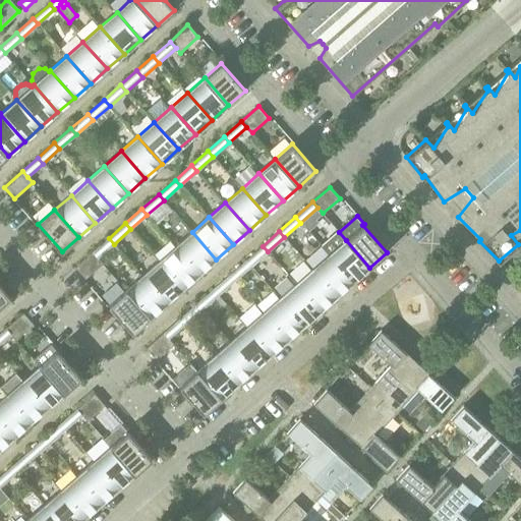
[(199,274),(216,259),(192,232),(175,246),(199,274)]
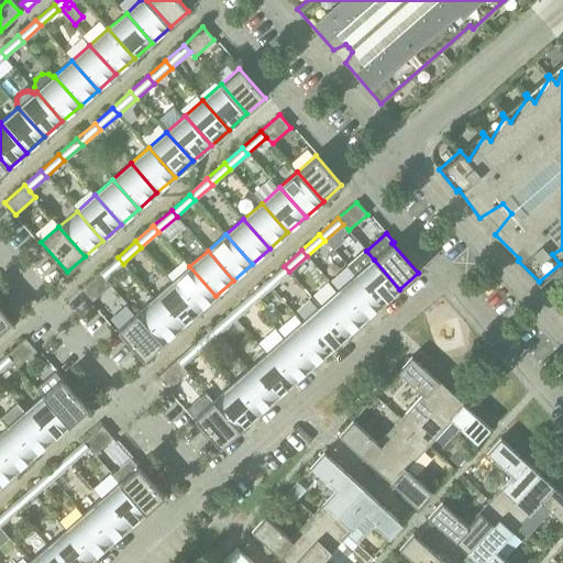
[(382,305),(399,289),(374,260),(366,251),(348,267),(355,275),(382,305)]
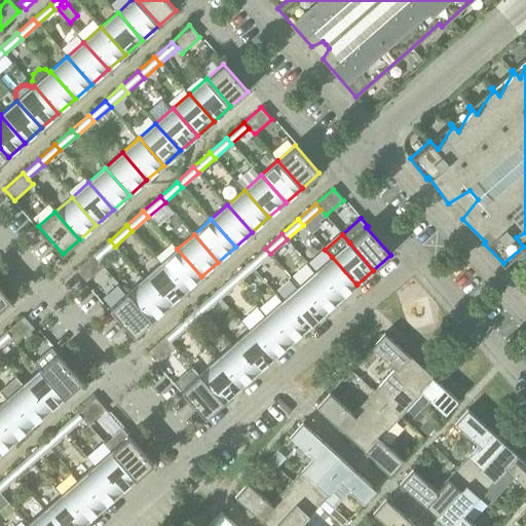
[(100,260),(115,247),(110,240),(95,254),(100,260)]
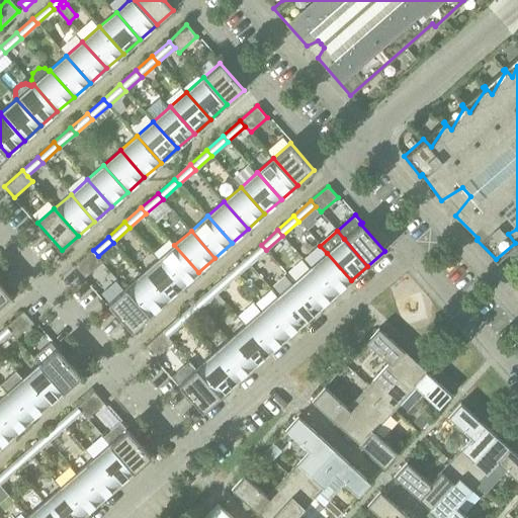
[(182,286),(198,272),(174,245),(158,260),(182,286)]
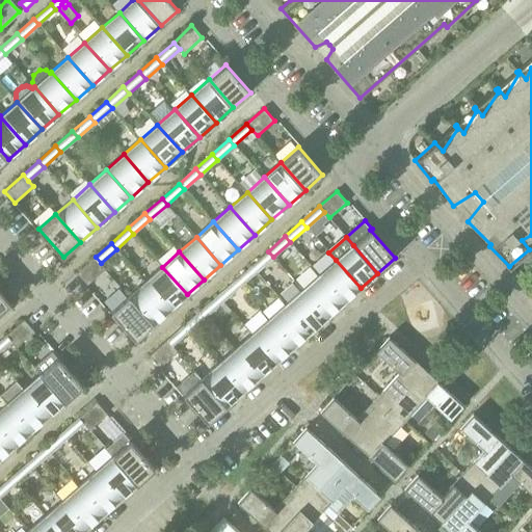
[(251,266),(257,271),(273,257),(268,251),(251,266)]
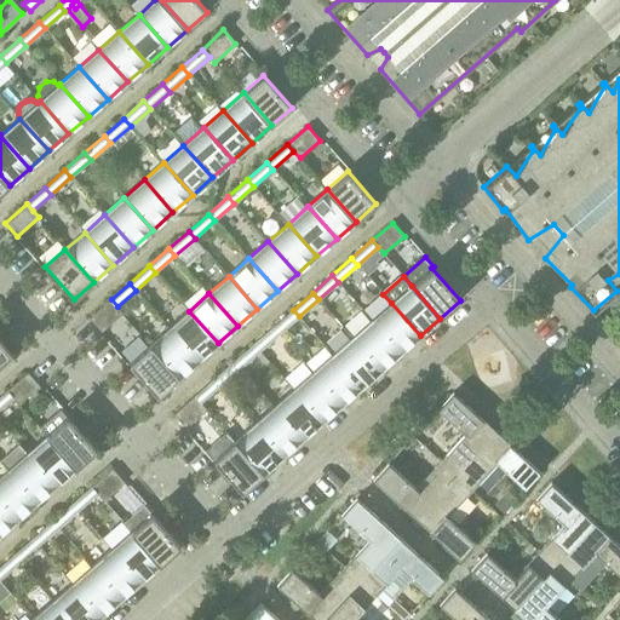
[(124,313),(118,306),(112,299),(90,317),(102,332),(124,313)]
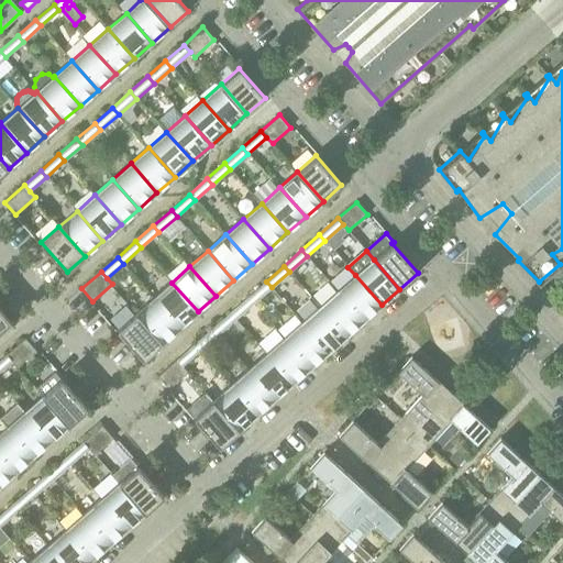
[(382,305),(355,275),(338,291),(364,320),(382,305)]
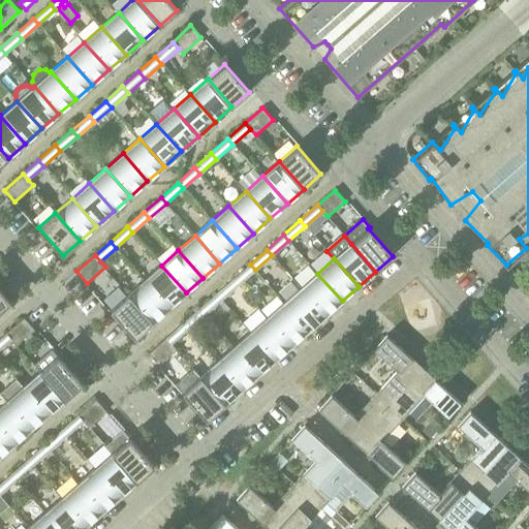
[(234,279),(239,285),(255,270),(250,265),(234,279)]
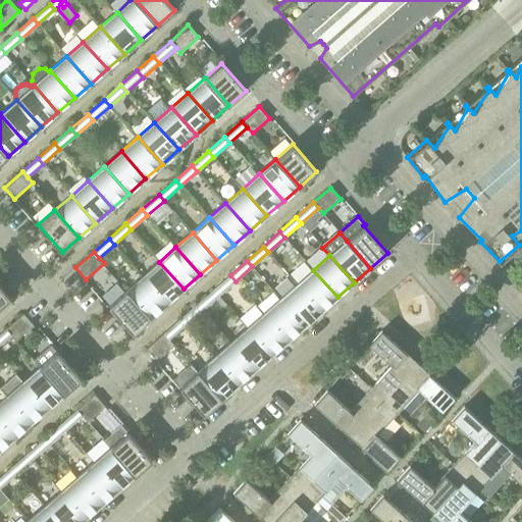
[(166,304),(184,289),(159,262),(143,276),(166,304)]
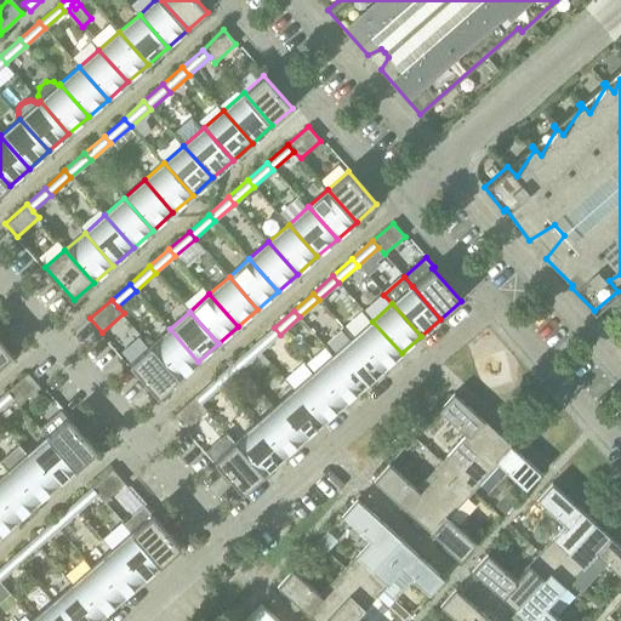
[(372,322),(352,339),(381,371),(402,353),(372,322)]
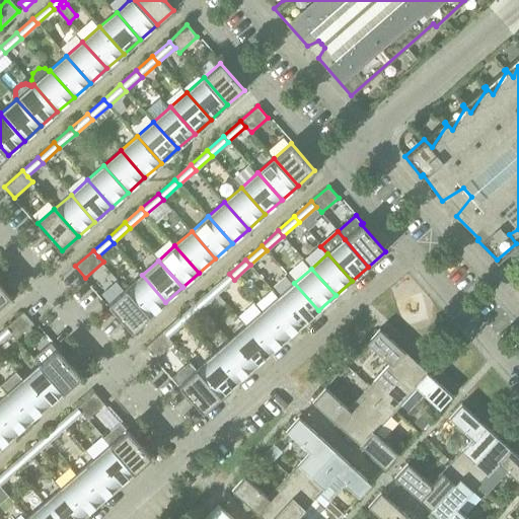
[(234,280),(229,274),(212,289),(217,294),(234,280)]
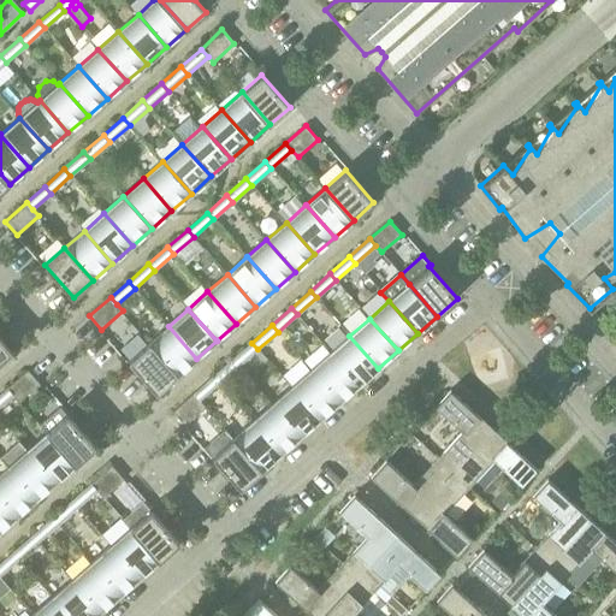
[(177,375),(196,359),(169,326),(148,343),(177,375)]
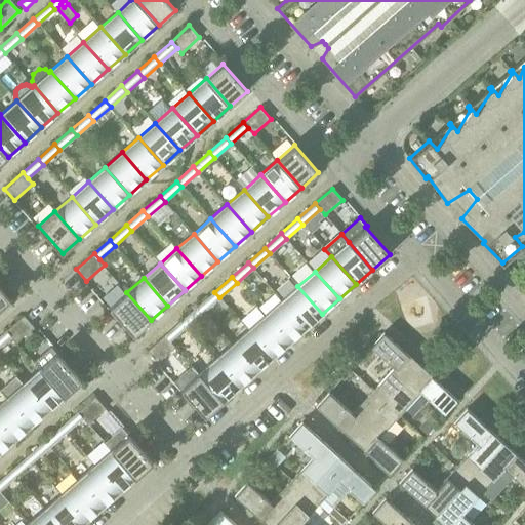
[(322,314),(297,286),(281,300),(306,328),(322,314)]
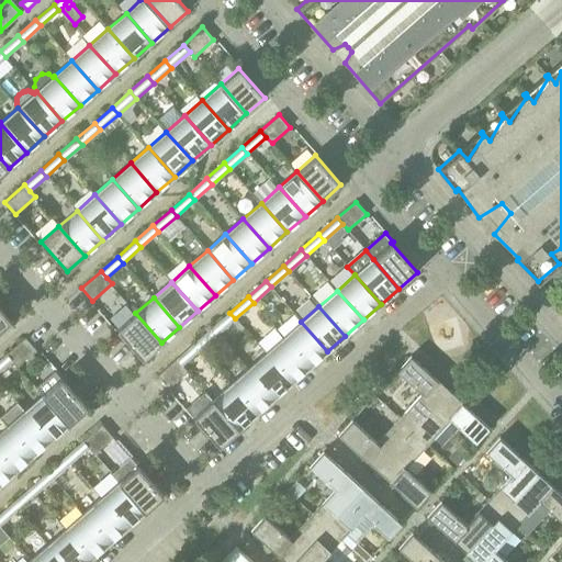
[(0,330),(11,322),(0,308),(0,330)]
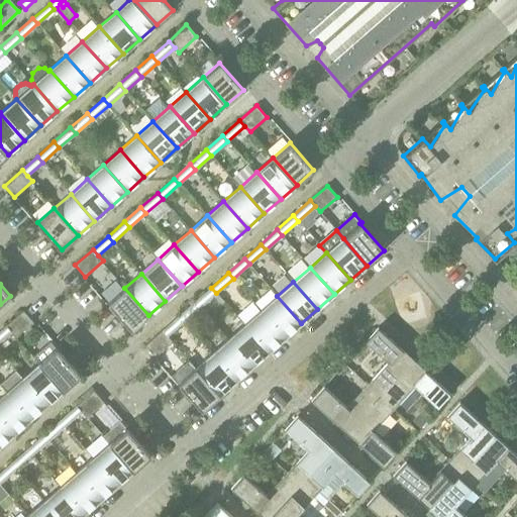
[(124,288),(108,303),(131,330),(148,315),(124,288)]
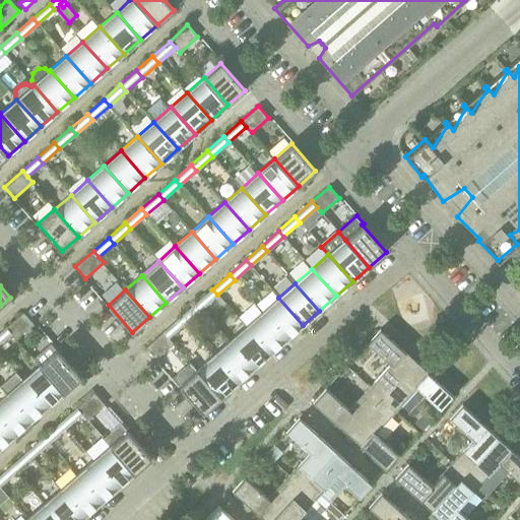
[(212,289),(196,304),(201,309),(217,295),(212,289)]
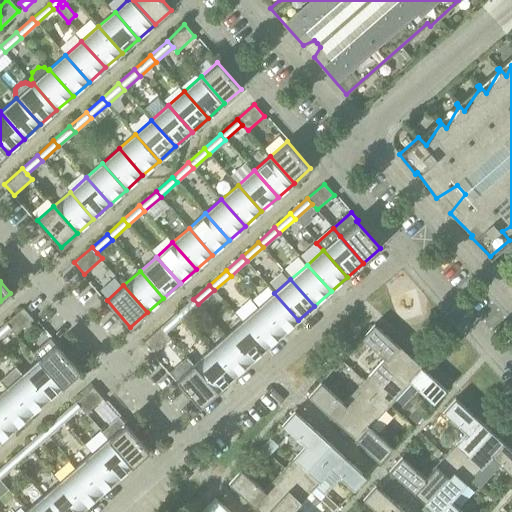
[(282,334),(298,320),(274,293),(258,307),(282,334)]
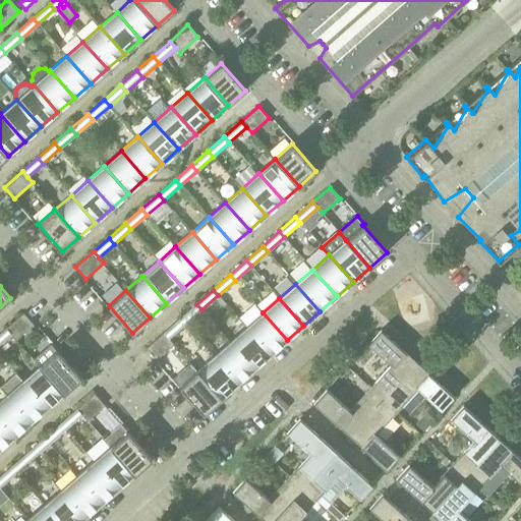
[(185,325),(201,309),(196,304),(180,319),(185,325)]
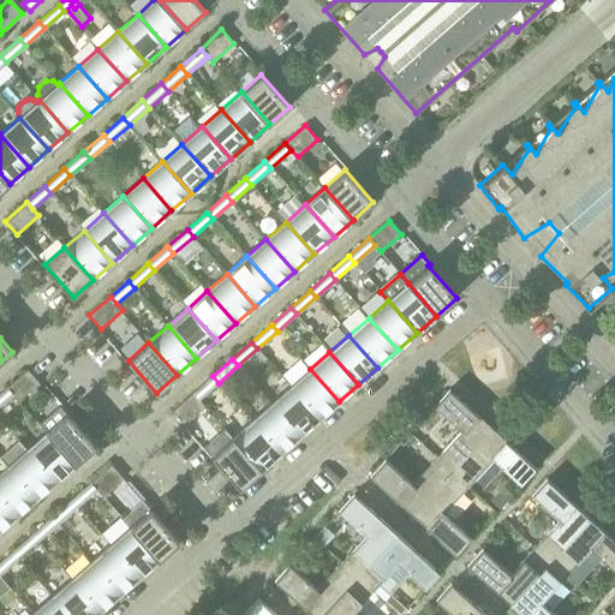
[(339,401),(310,369),(290,387),(318,419),(339,401)]
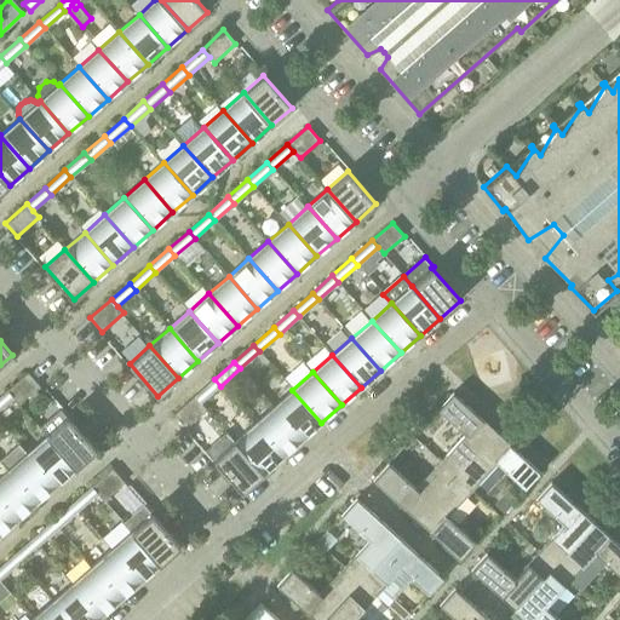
[(28,373),(9,390),(16,399),(21,403),(40,386),(28,373)]
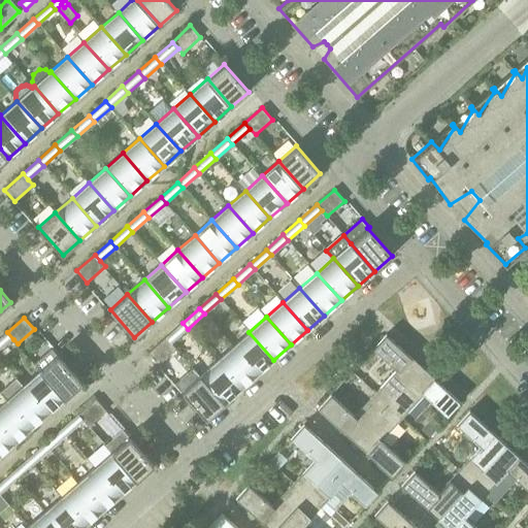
[(183,323),(167,336),(172,342),(188,329),(183,323)]
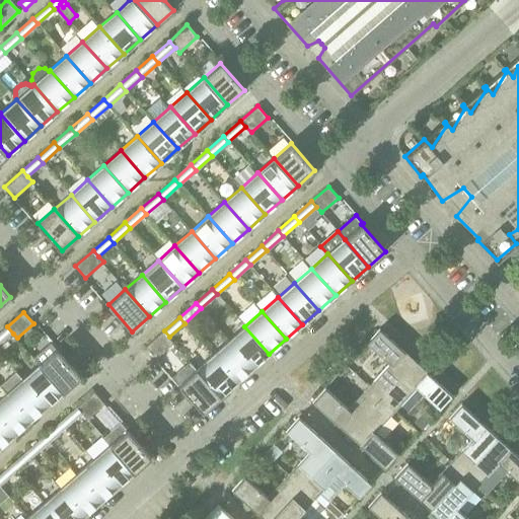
[(0,331),(0,345),(13,334),(7,326),(0,331)]
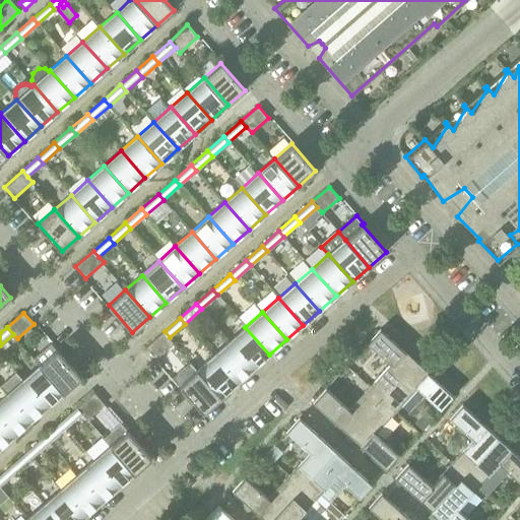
[(245,327),(230,341),(253,369),(269,354),(245,327)]
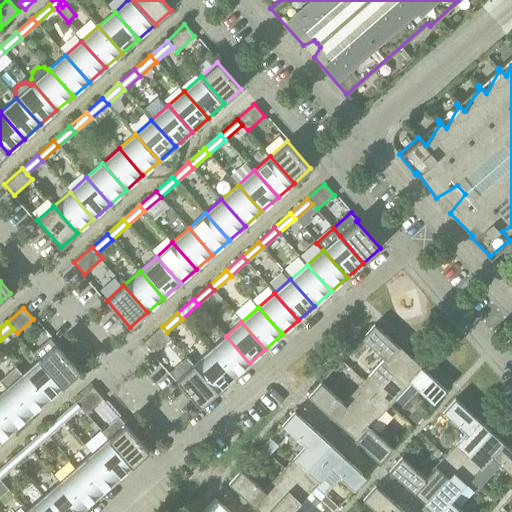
[(374,324),(361,338),(385,360),(365,383),(377,394),(410,357),(374,324)]
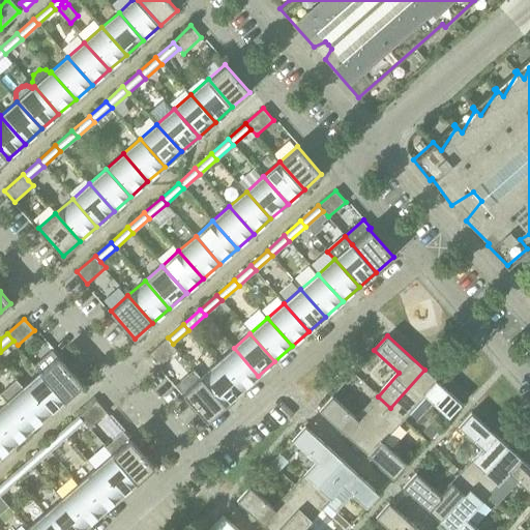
[(178,350),(173,344),(168,337),(149,354),(159,366),(178,350)]
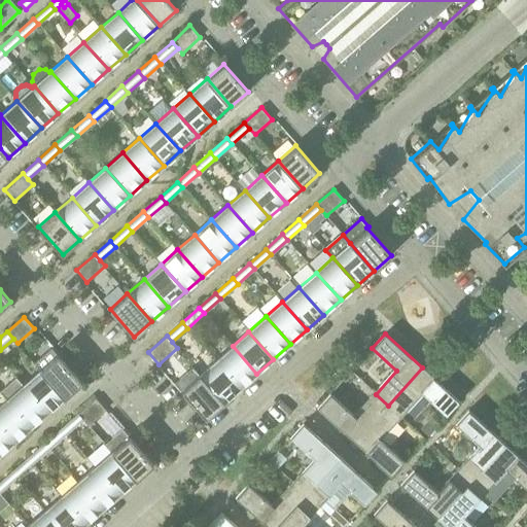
[(233,346),(215,360),(240,388),(256,374),(233,346)]
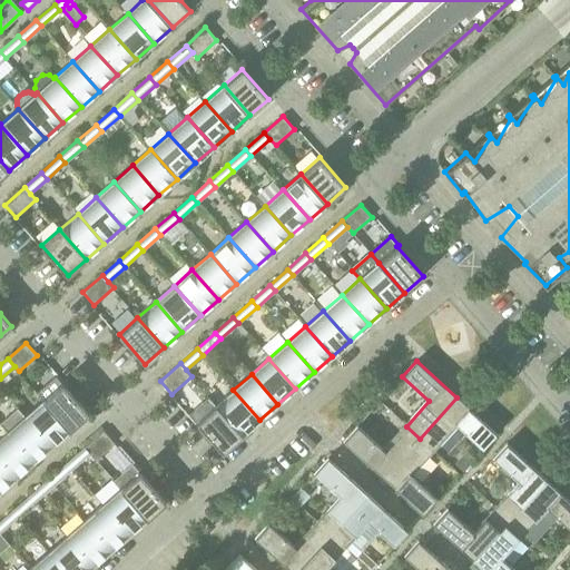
[(37,393),(43,401),(68,431),(88,414),(56,376),(37,393)]
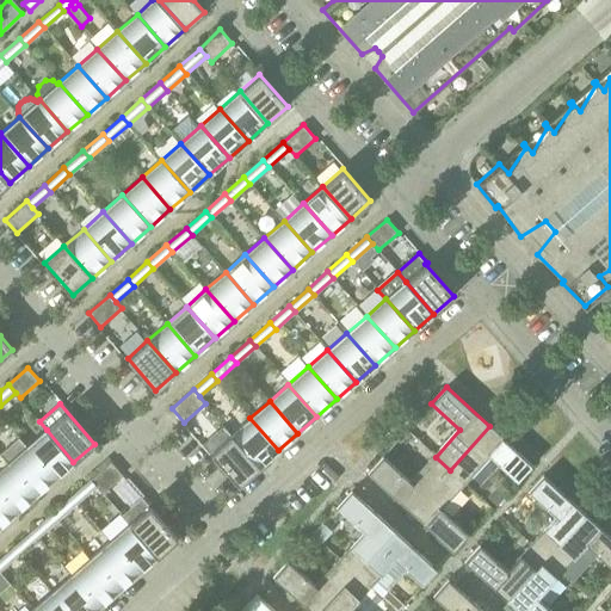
[(259,468),(278,450),(250,418),(232,434),(230,436),(259,468)]
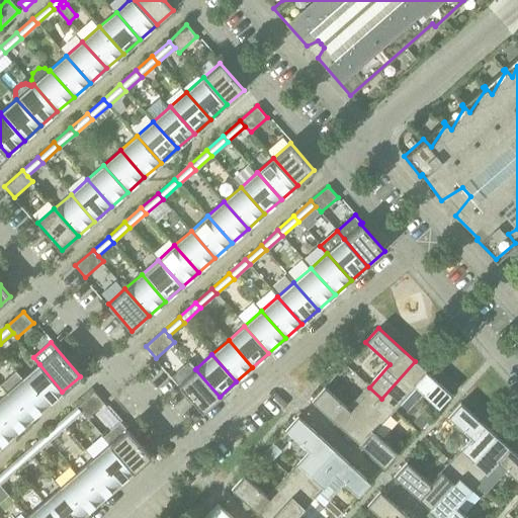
[(195,369),(196,368),(189,361),(172,376),(202,412),(220,397),(195,369)]
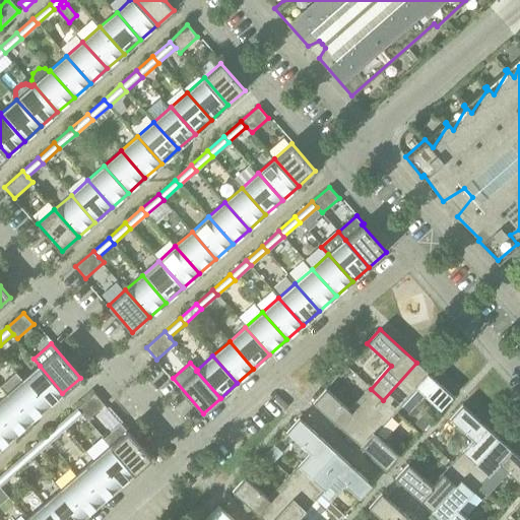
[(417,390),(440,410),(453,396),(416,363),(383,400),(397,412),(417,390)]
